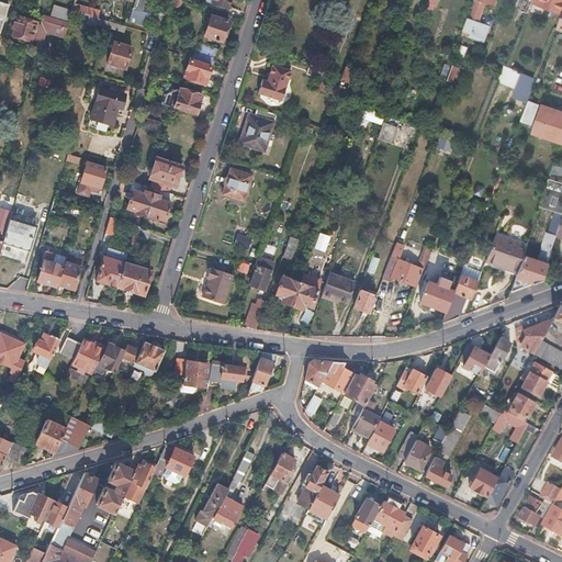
[(98,1),(93,0),(75,0),(72,10),(89,15),(92,17),(98,1)]
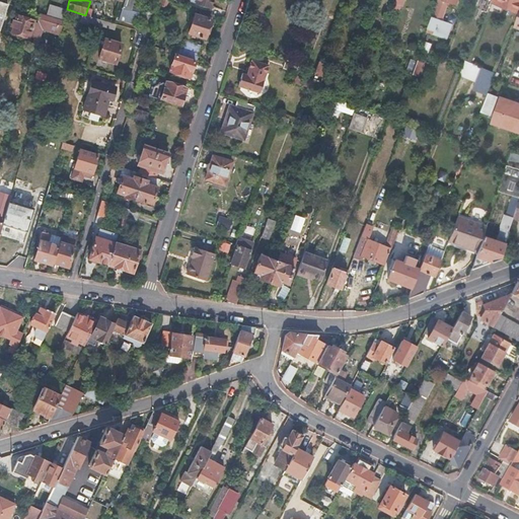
[(137,23),(140,10),(132,8),(133,0),(124,0),(120,18),(137,23)]
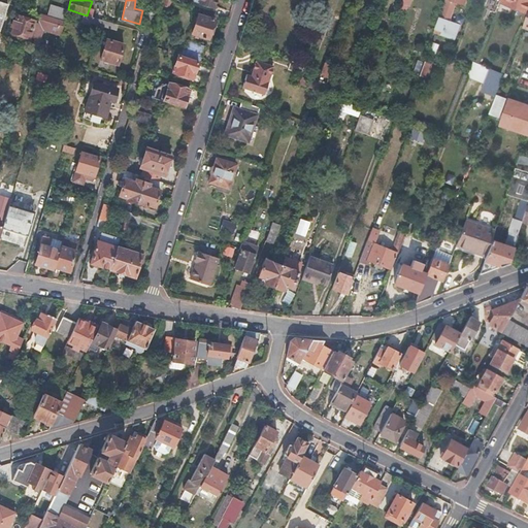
[(444,0),(439,15),(435,28),(434,30),(454,37),(459,23),(450,20),(457,1),(465,4),(465,0),(444,0)]
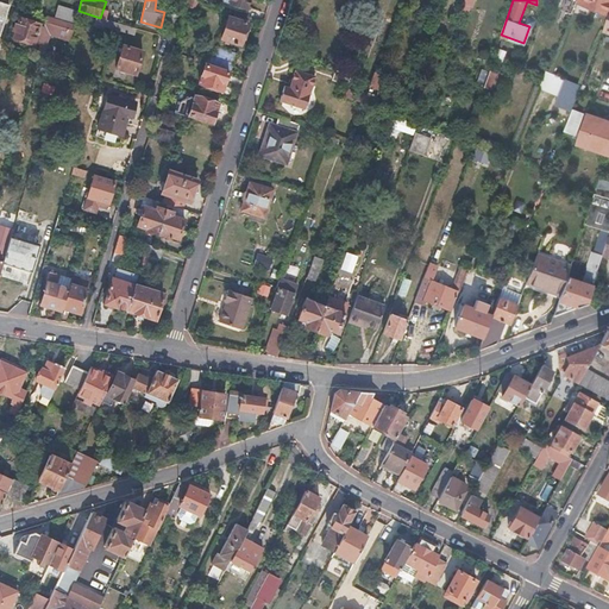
[(608,0),(577,0),(577,1),(607,13),(608,6),(608,0)]
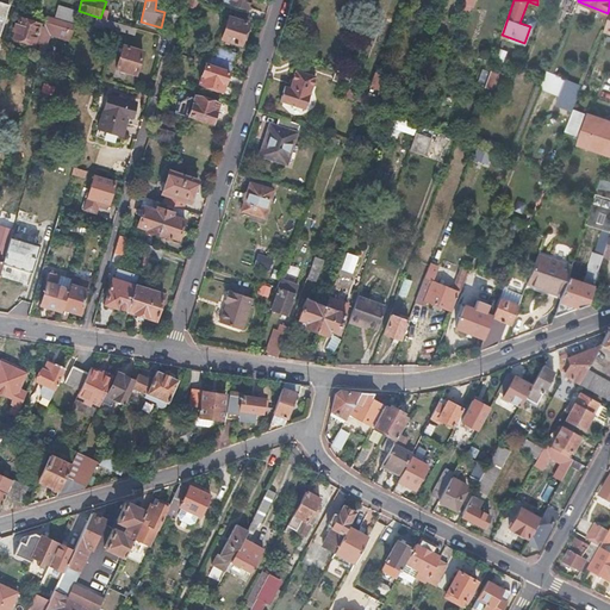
[(14,26),(12,33),(16,35),(13,41),(24,44),(33,47),(35,43),(38,45),(37,51),(42,54),(51,24),(54,16),(48,14),(43,31),(38,29),(39,25),(20,19),(18,27),(14,26)]
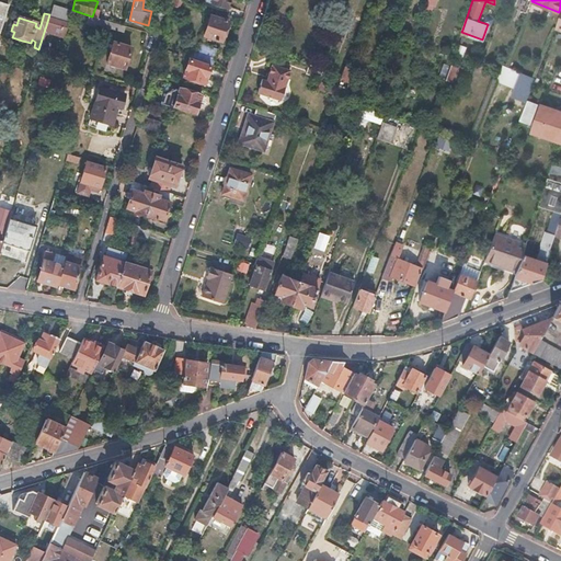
[(229,20),(210,13),(203,34),(222,41),(226,30),(229,20)]
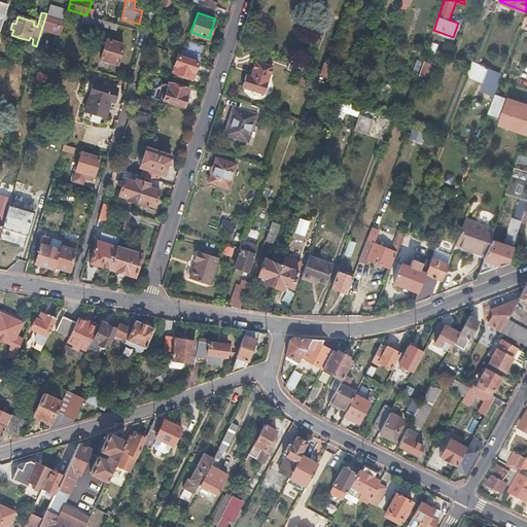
[(65,20),(46,13),(44,21),(63,27),(65,20)]
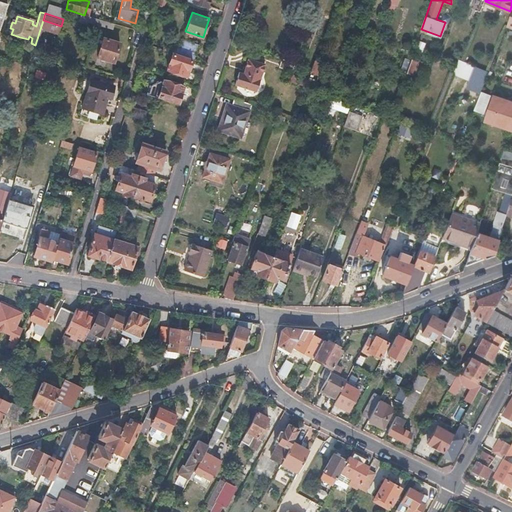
[(81,14),(80,19),(113,28),(115,23),(113,23),(84,15),(81,14)]
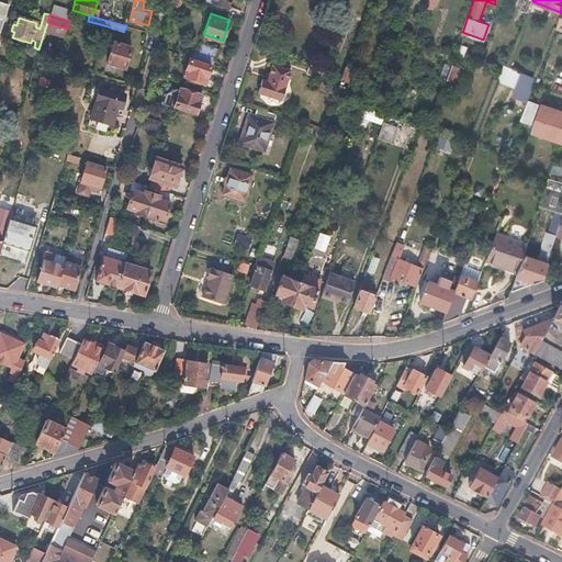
[(132,46),(115,42),(109,63),(125,67),(128,57),(132,46)]
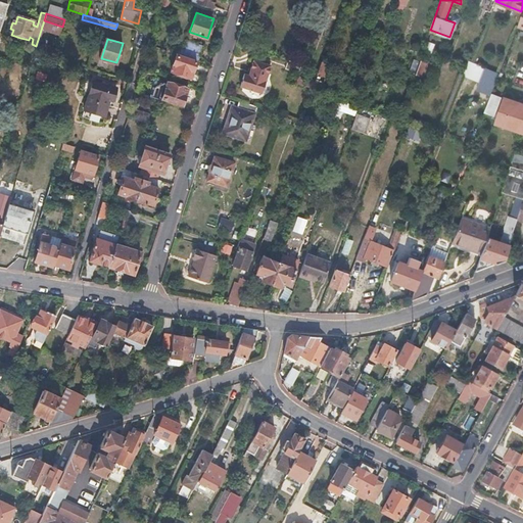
[(196,62),(176,55),(171,70),(191,77),(193,69),(196,62)]
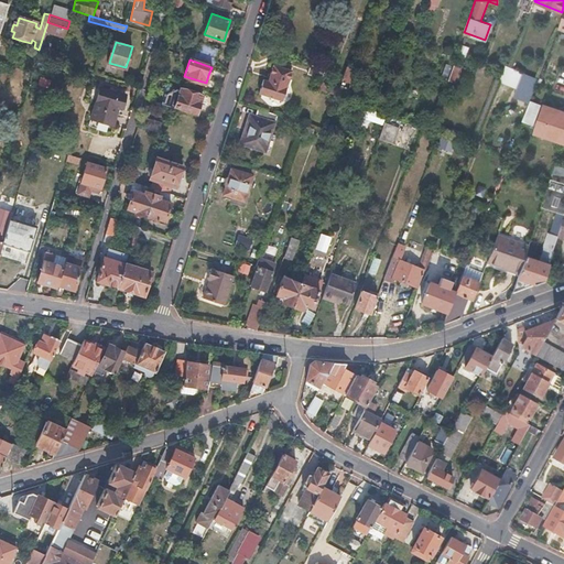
[(463,65),(453,62),(447,78),(457,82),(463,65)]
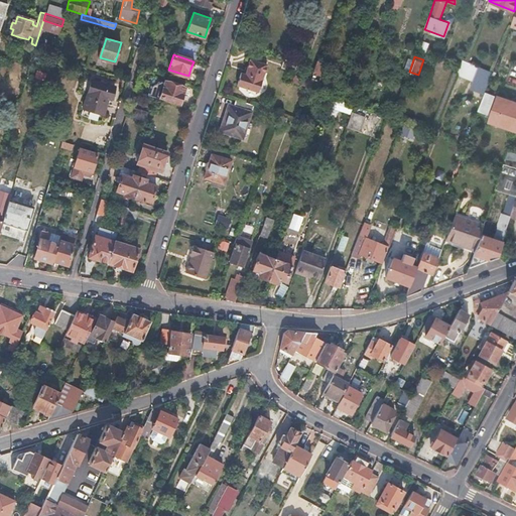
[(244,74),(239,72),(237,79),(235,86),(256,93),(265,63),(249,58),(244,74)]
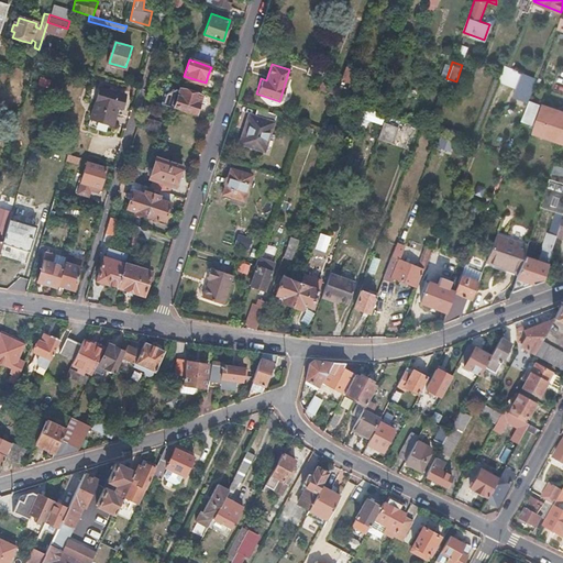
[(507,65),(505,64),(498,79),(517,86),(514,94),(529,99),(538,77),(507,65)]
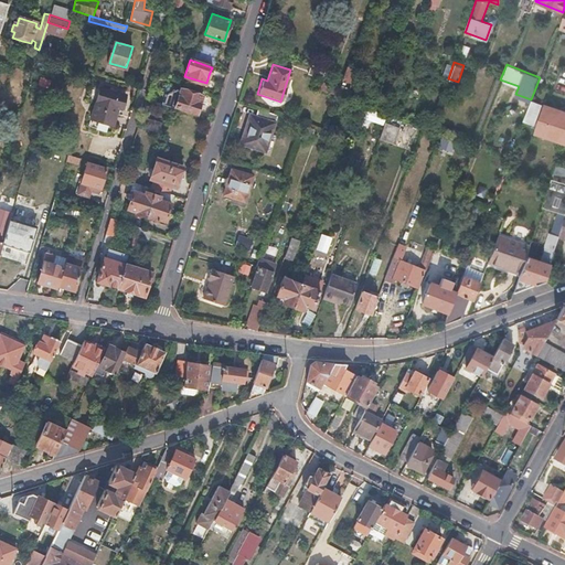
[(324,70),(310,65),(307,74),(321,78),(324,70)]
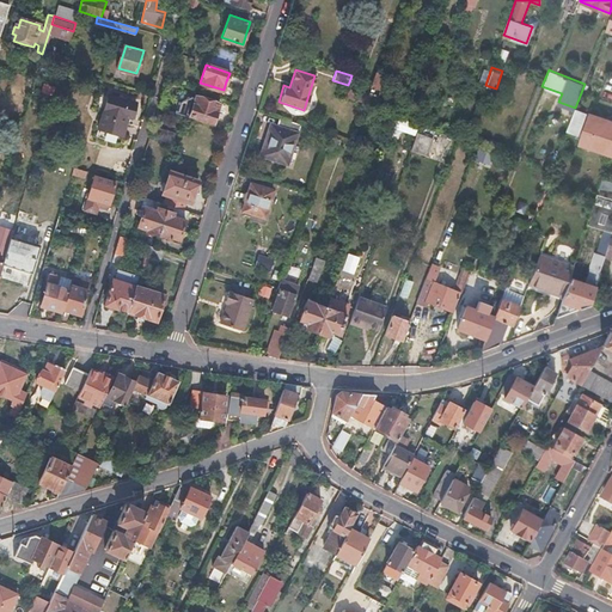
[(136,103),(110,96),(99,129),(123,136),(127,127),(129,117),(132,118),(136,103)]
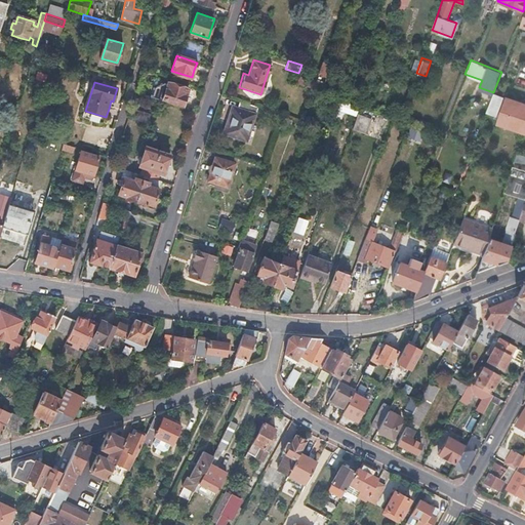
[(185,96),(187,88),(166,82),(166,83),(162,82),(161,83),(159,84),(155,87),(153,87),(150,97),(160,101),(161,98),(182,105),(185,96)]
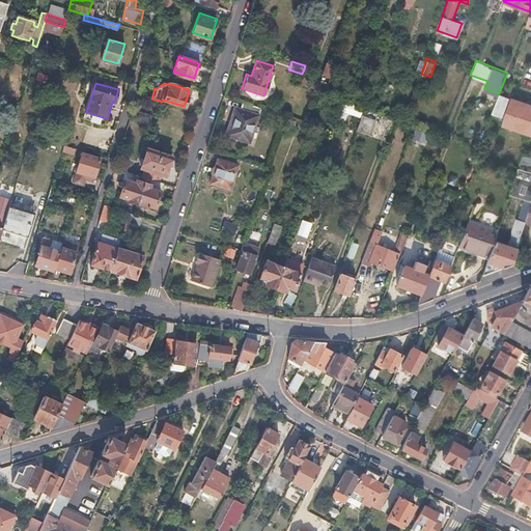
[(508,100),(500,96),(497,104),(505,107),(508,100)]
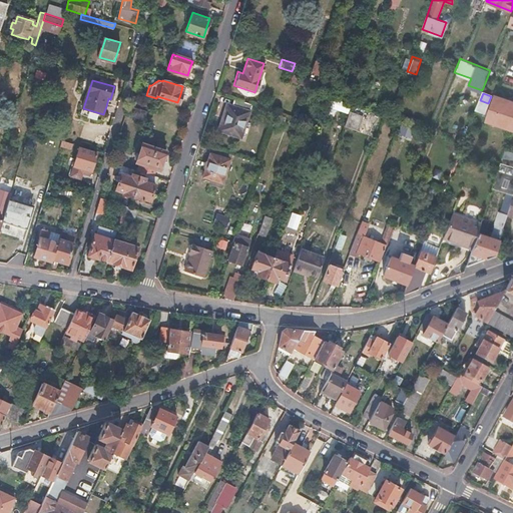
[(498,97),(496,97),(488,121),(489,121),(498,97)]
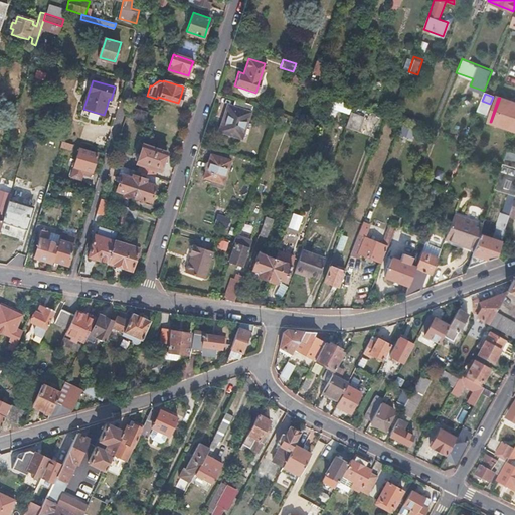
[(514,103),(500,98),(491,122),(514,129),(514,103)]
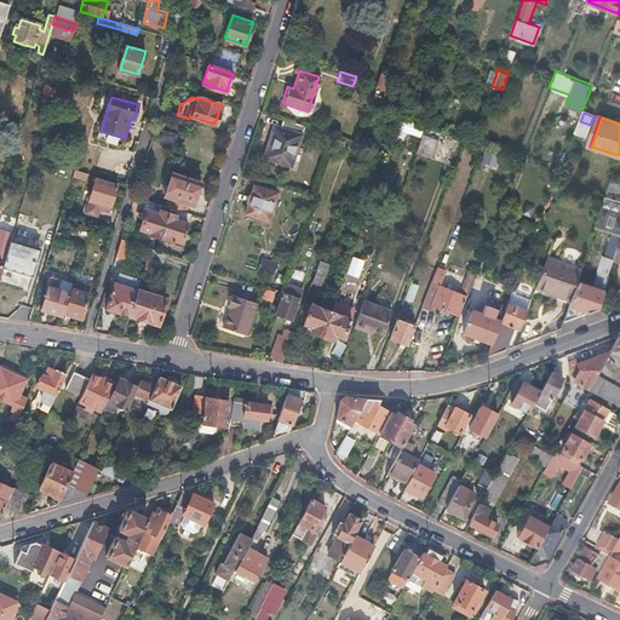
[(279,127),(274,125),(269,142),(263,158),(290,167),(300,135),(302,135),(304,127),(281,120),(279,127)]
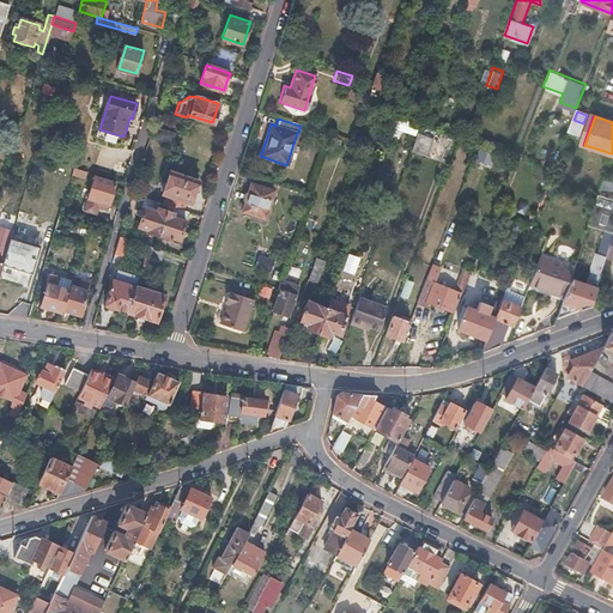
[(583,123),(574,120),(568,137),(578,139),(583,123)]
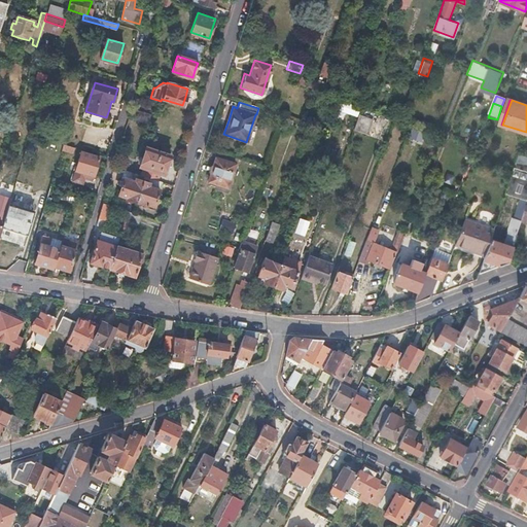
[(151,116),(136,111),(134,119),(149,125),(151,116)]
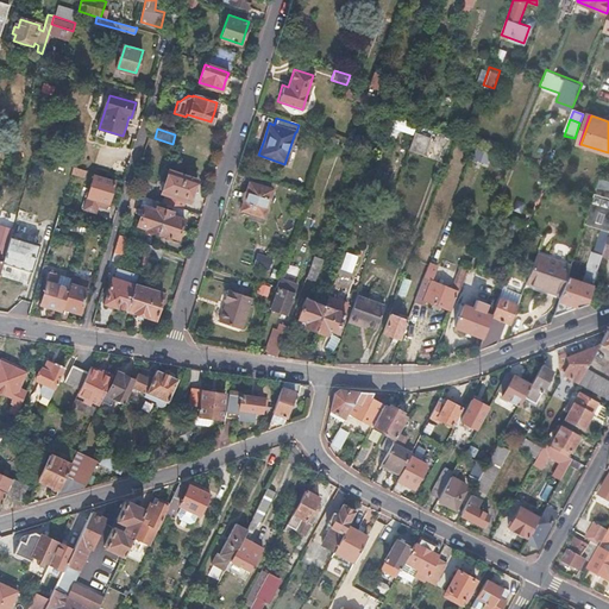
[(429,138),(414,132),(408,149),(424,155),(429,138)]
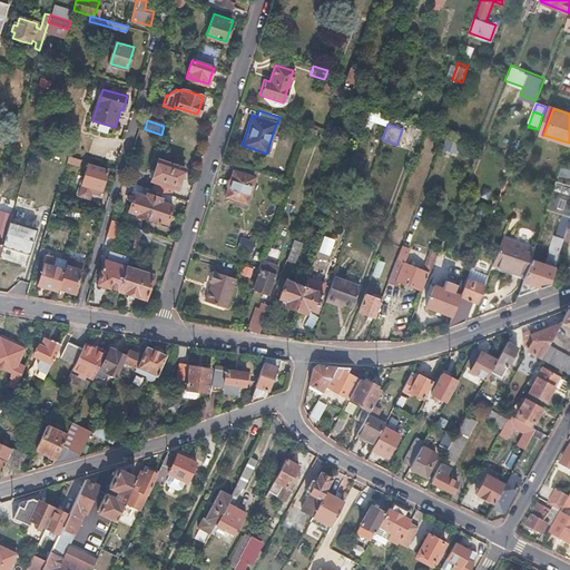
[(352,156),(363,159),(371,138),(360,135),(352,156)]
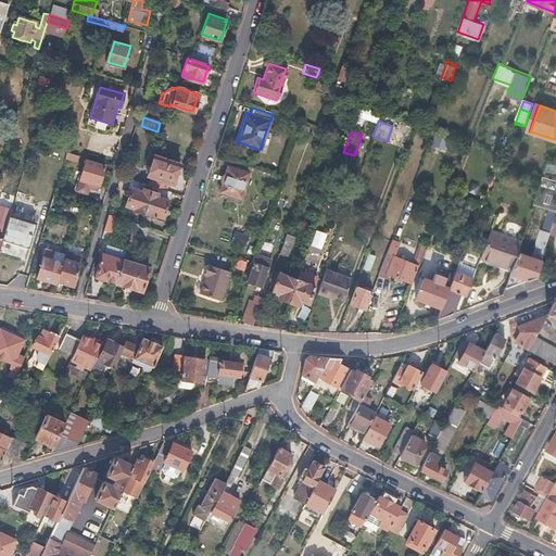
[(555,139),(530,131),(529,135),(555,142),(555,139)]
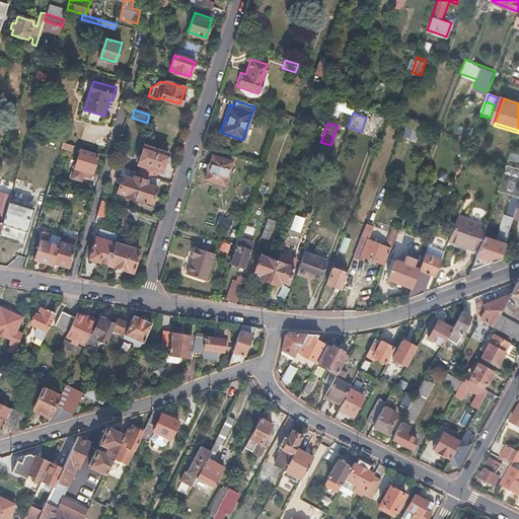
[(74,145),(63,142),(61,147),(72,151),(74,145)]
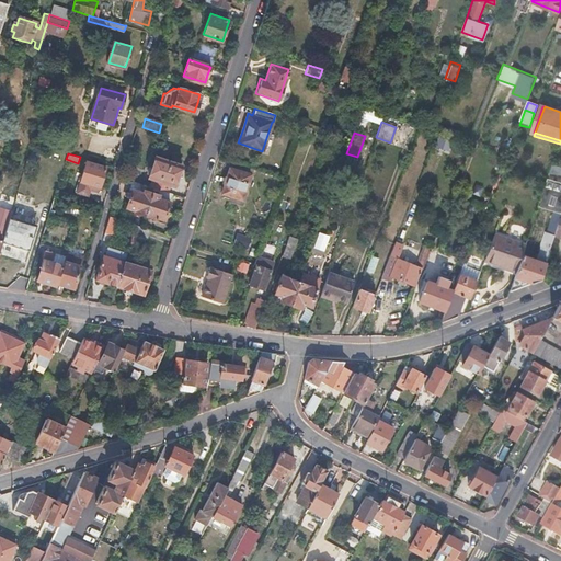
[(181,164),(155,156),(148,176),(152,179),(150,186),(153,187),(168,192),(170,184),(174,185),(178,175),(181,164)]
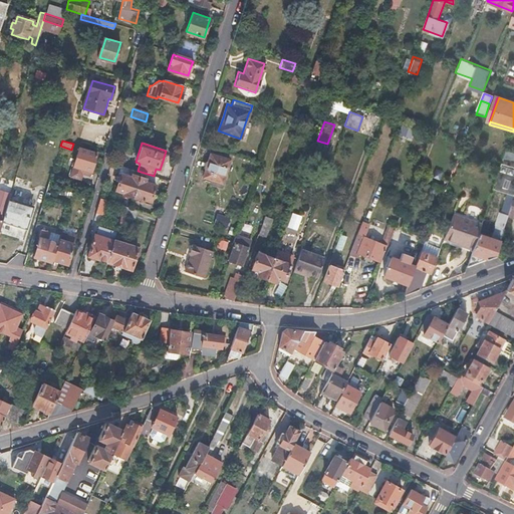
[(96,153),(79,147),(70,176),(80,179),(82,173),(89,176),(94,160),(96,153)]
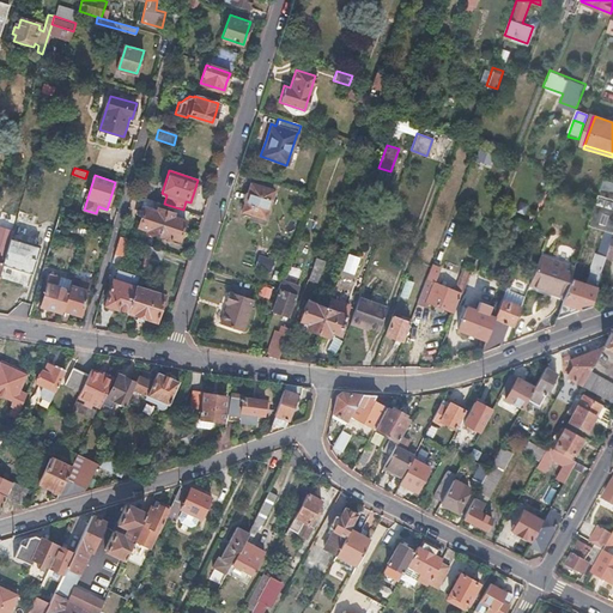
[(272,190),(249,183),(246,196),(241,211),(247,212),(244,218),(261,223),(272,190)]
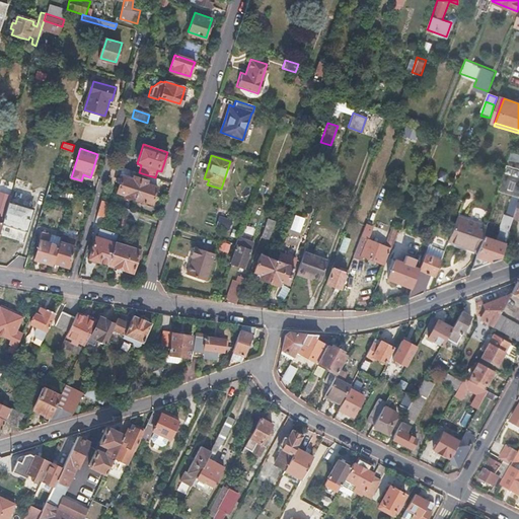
[(518,168),(507,165),(504,173),(518,177),(518,168)]
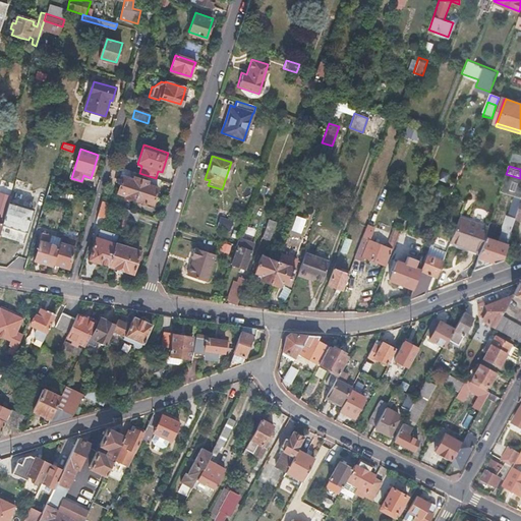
[(121,176),(122,177),(120,185),(117,193),(125,195),(125,197),(134,200),(141,179),(134,177),(136,172),(123,168),(121,176)]
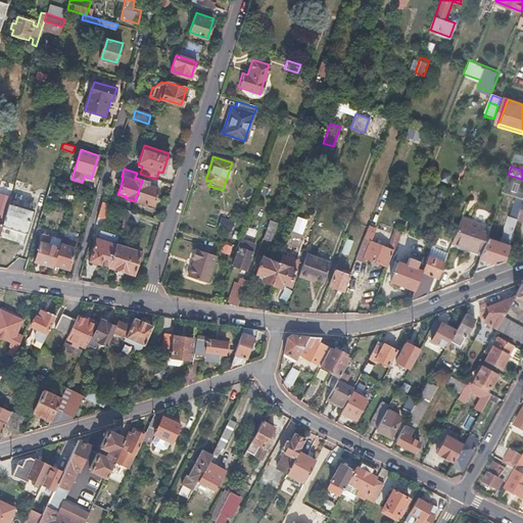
[(143,175),(142,180),(135,201),(141,203),(141,200),(150,203),(152,197),(154,190),(156,191),(159,180),(156,179),(143,175)]
